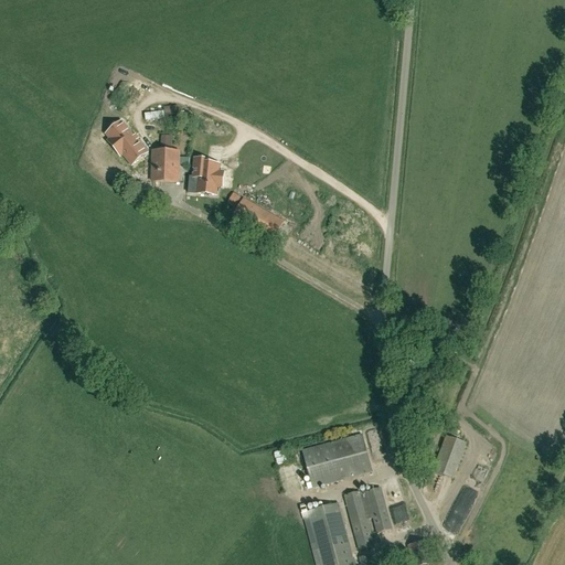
[(147,153),(121,123),(106,135),(110,140),(107,141),(120,157),(123,155),(131,167),(147,153)]
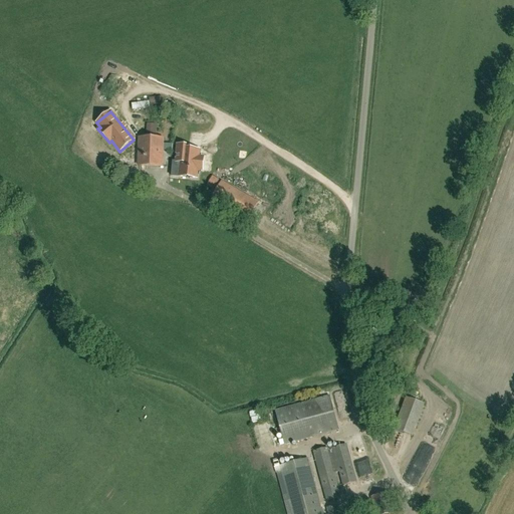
[(135,134),(134,164),(160,164),(161,134),(135,134)]
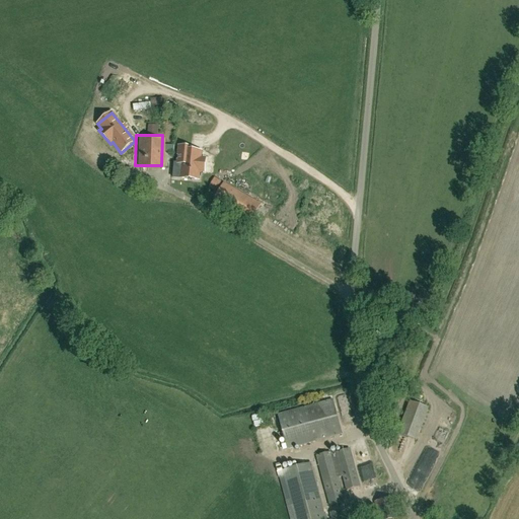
[(178,147),(177,164),(181,164),(180,178),(199,180),(199,171),(203,172),(204,172),(206,159),(205,159),(201,158),(201,153),(201,151),(192,150),(193,148),(178,147)]
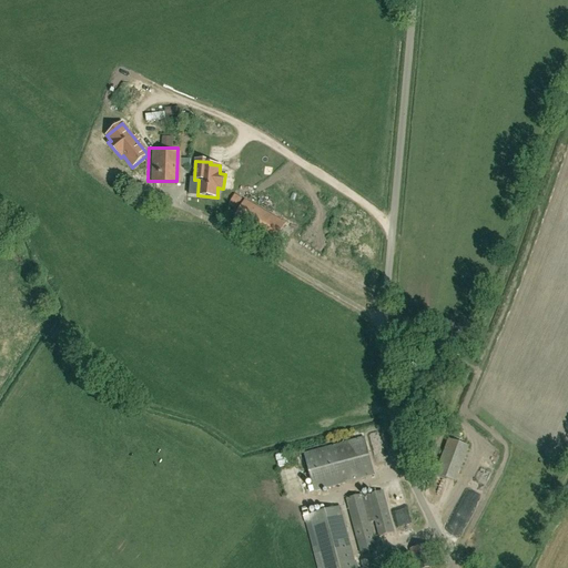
[(245,201),(241,208),(234,220),(233,222),(273,245),(285,224),(245,201)]
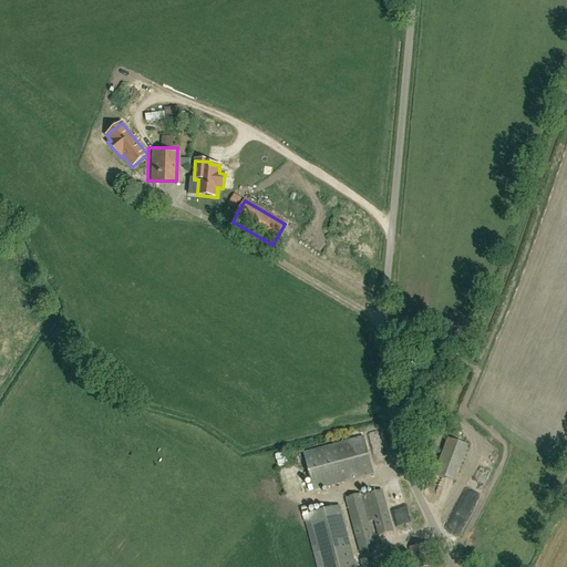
[(313,491),(373,474),(363,436),(303,453),(313,491)]
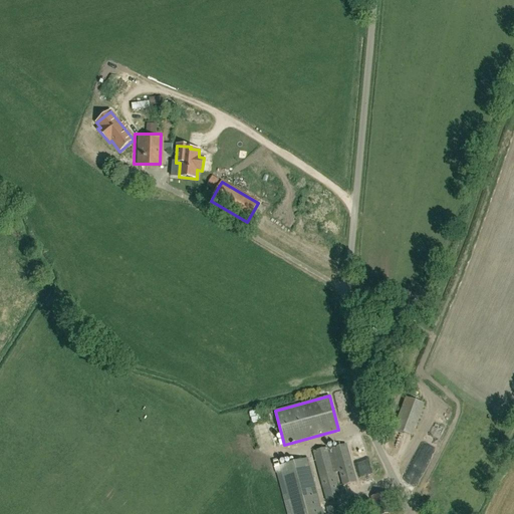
[(343,486),(356,483),(346,445),(328,450),(327,448),(313,452),(326,502),(340,498),(334,474),(339,473),(343,486)]
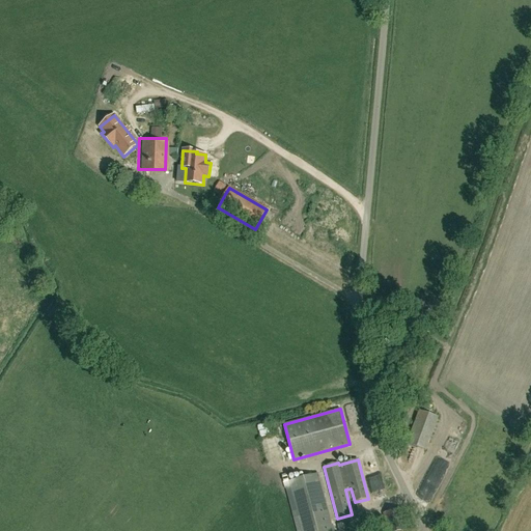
[(334,530),(328,508),(327,509),(318,474),(289,482),(302,530),(334,530)]
